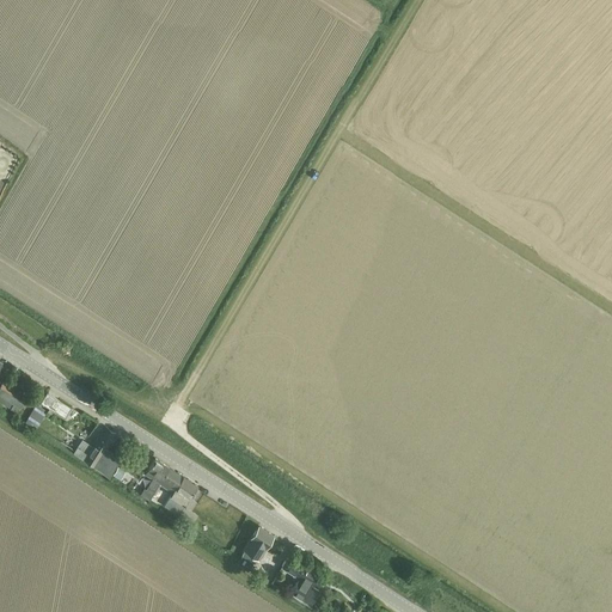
[(0,396),(20,409),(20,408),(26,398),(2,381),(0,385),(0,396)]
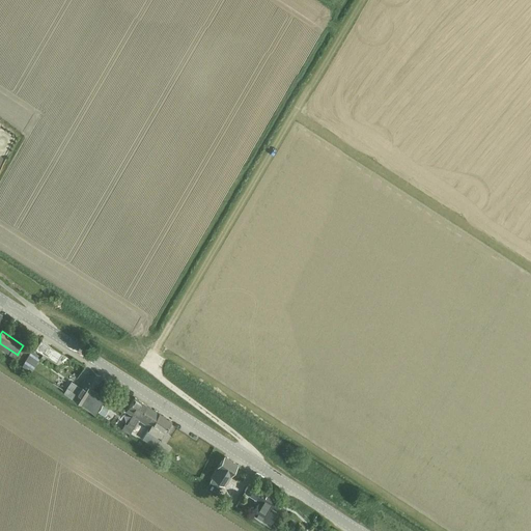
[(40,340),(35,348),(57,362),(62,354),(40,340)]
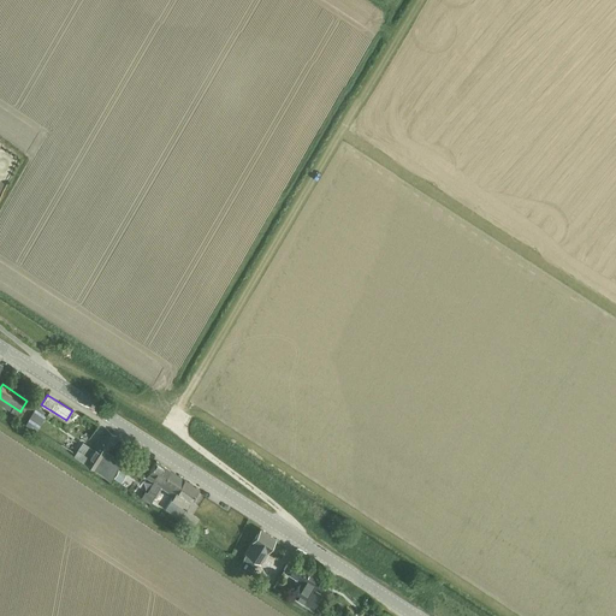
[(29,426),(41,410),(36,407),(25,424),(29,426)]
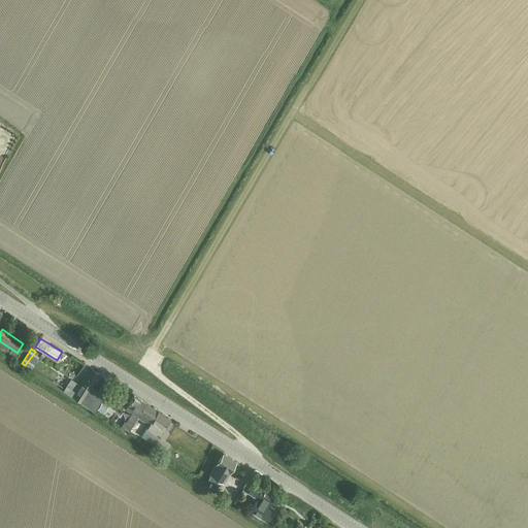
[(91,368),(77,388),(72,395),(81,401),(86,394),(100,374),(91,368)]
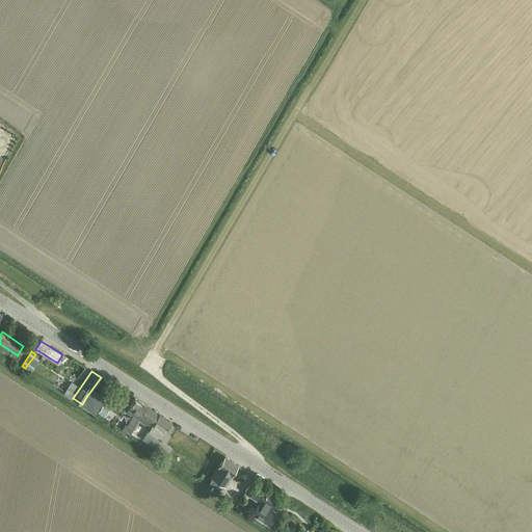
[(63,394),(67,389),(41,372),(37,377),(63,394)]
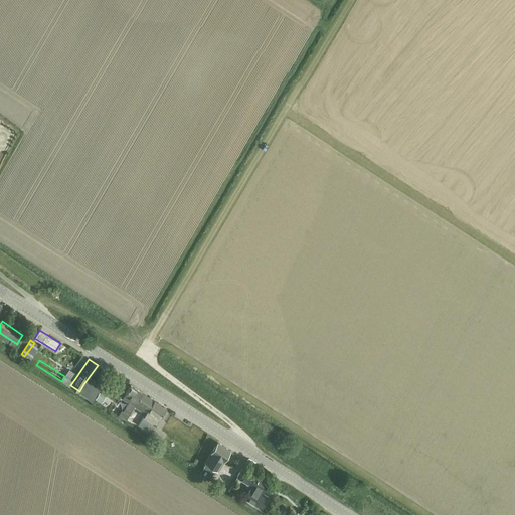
[(126,419),(129,414),(134,406),(143,393),(131,385),(130,386),(125,394),(122,398),(129,402),(123,411),(122,410),(119,414),(126,419)]
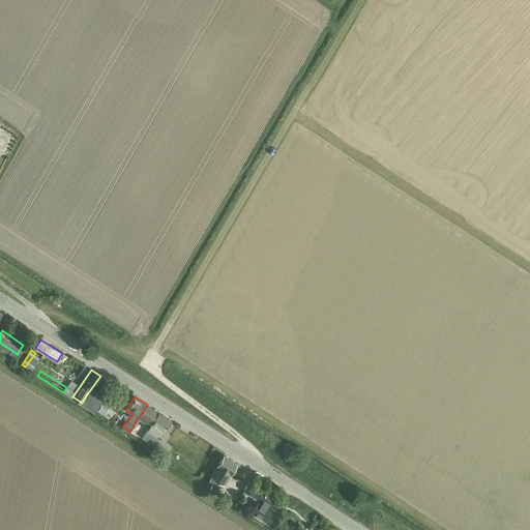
[(158,413),(147,405),(138,418),(150,425),(147,429),(148,430),(159,413),(158,412),(158,413)]
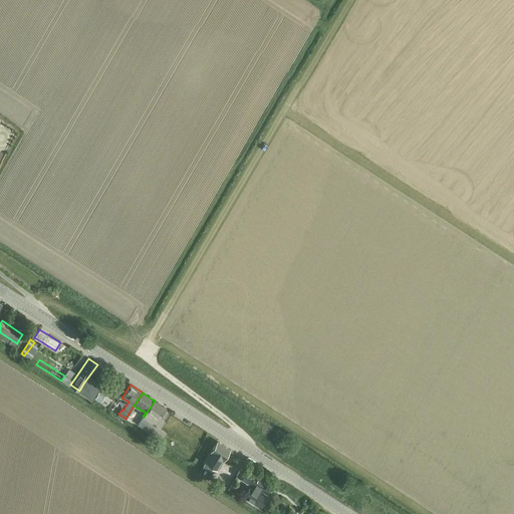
[(156,425),(161,417),(166,408),(155,401),(144,417),(156,425)]
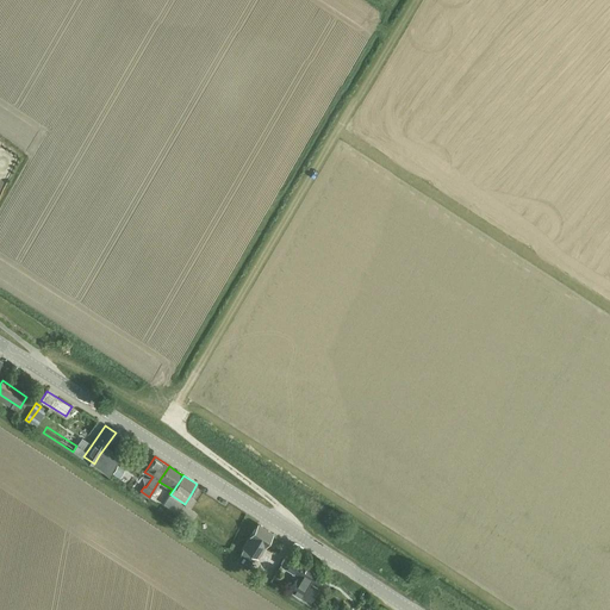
[(259,554),(266,543),(273,534),(257,524),(244,545),(259,554)]
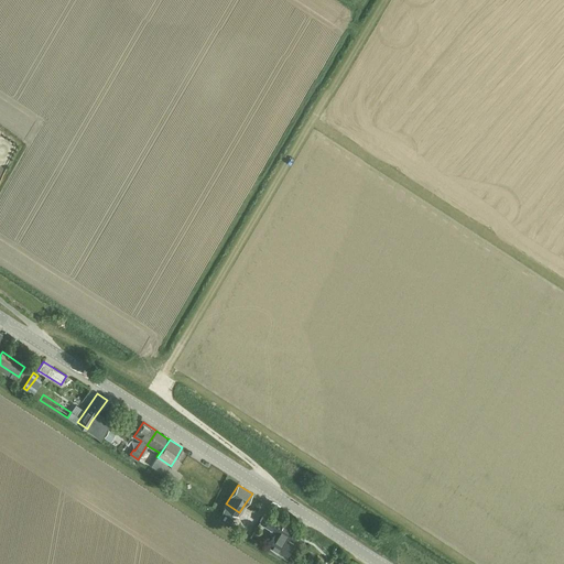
[(266,511),(260,521),(264,524),(272,529),(271,530),(275,533),(269,545),(286,556),(288,554),(294,544),(286,540),(293,529),(270,514),(266,511)]
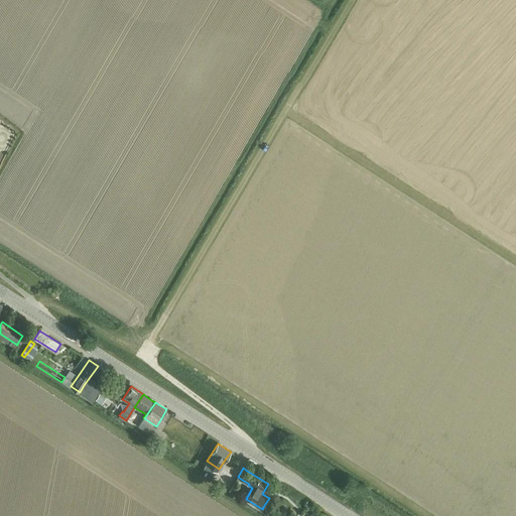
All buildings are outlined.
